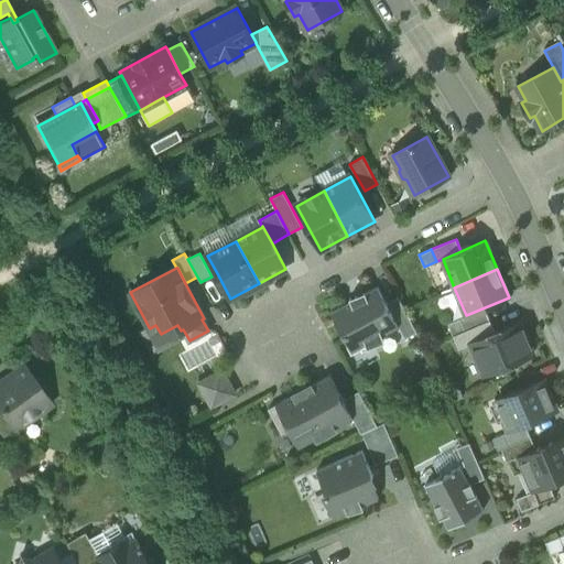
[(347,346),(351,354),(367,346),(368,348),(383,342),(382,338),(388,335),(387,333),(399,326),(387,303),(378,286),(365,294),(350,302),(332,312),(348,344),(346,345),(347,346)]
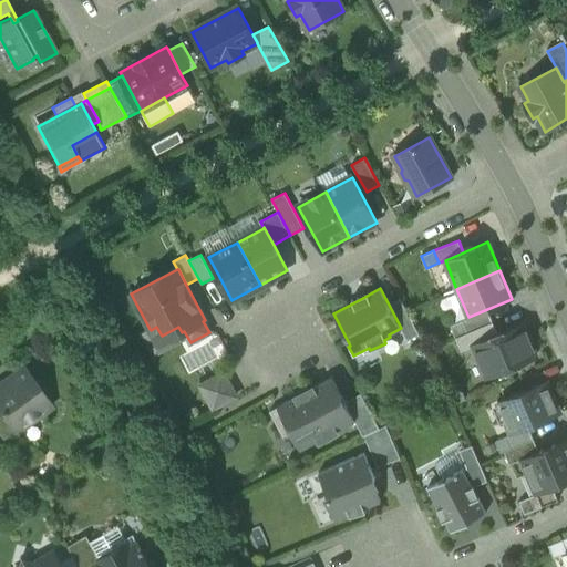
[(401,328),(408,340),(420,333),(401,299),(389,305),(401,328)]
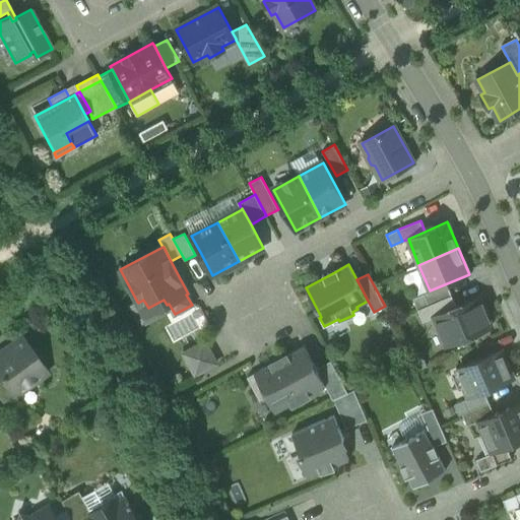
[(425,294),(430,305),(452,295),(447,283),(430,290),(425,294)]
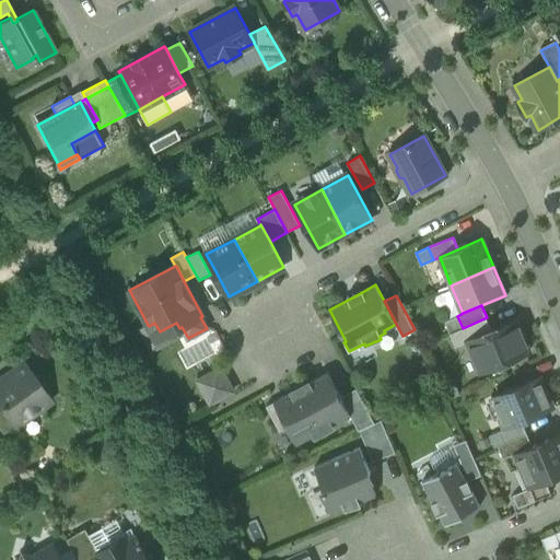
[(445,321),(450,333),(463,328),(457,316),(445,321)]
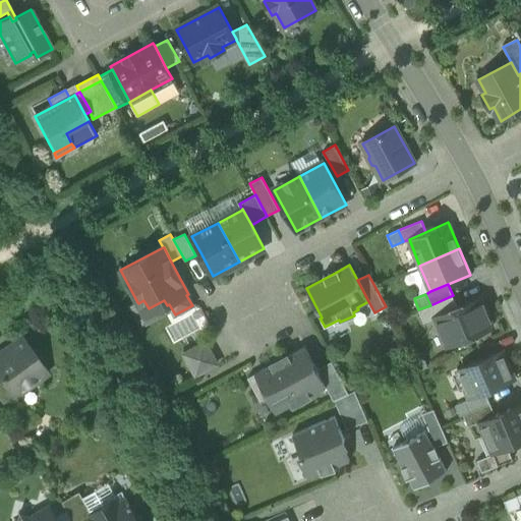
[(435,316),(457,306),(453,295),(430,305),(418,309),(424,323),(436,317),(435,316)]
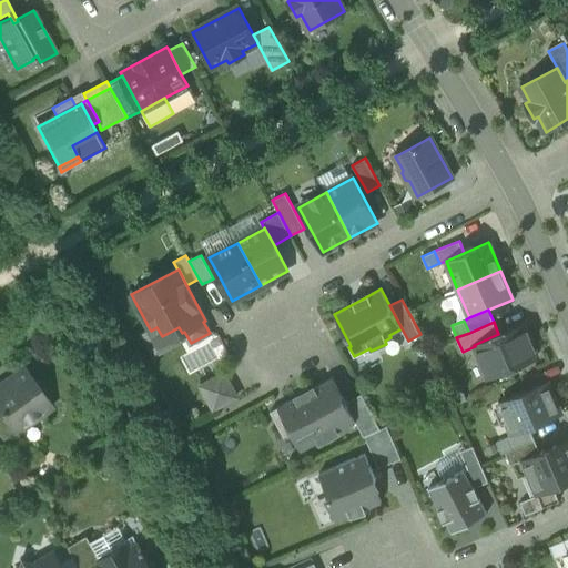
[(475,346),(488,377),(537,357),(524,324),(498,334),(474,345),(475,346)]
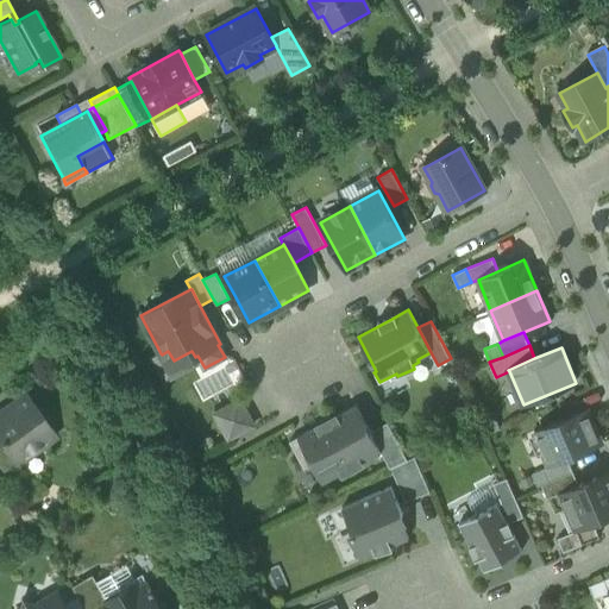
[(162,355),(161,353),(155,356),(168,380),(201,362),(198,356),(195,357),(192,351),(174,360),(168,351),(162,355)]
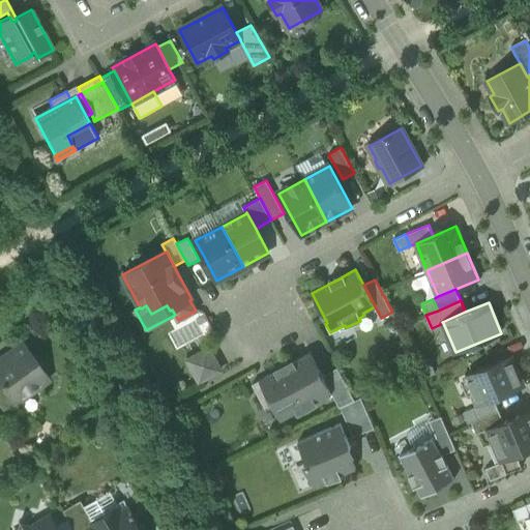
[(0,386),(13,404),(48,379),(40,369),(42,363),(36,355),(31,356),(23,345),(0,360),(0,386)]
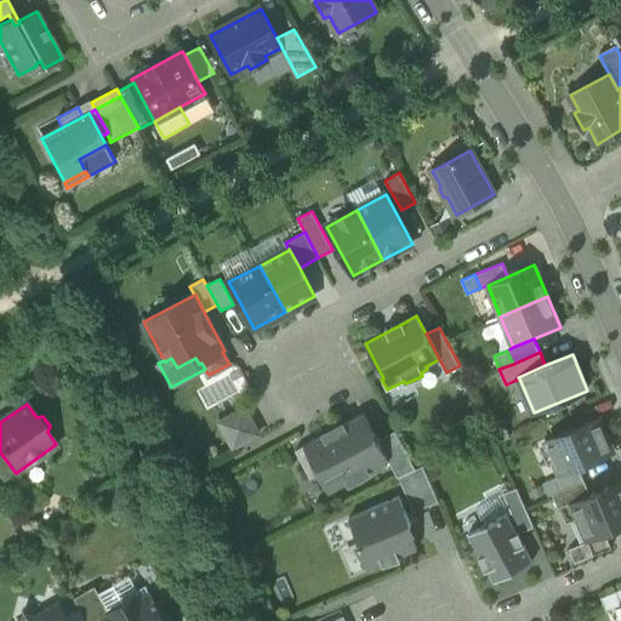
[(220,422),(234,448),(260,433),(245,408),(220,422)]
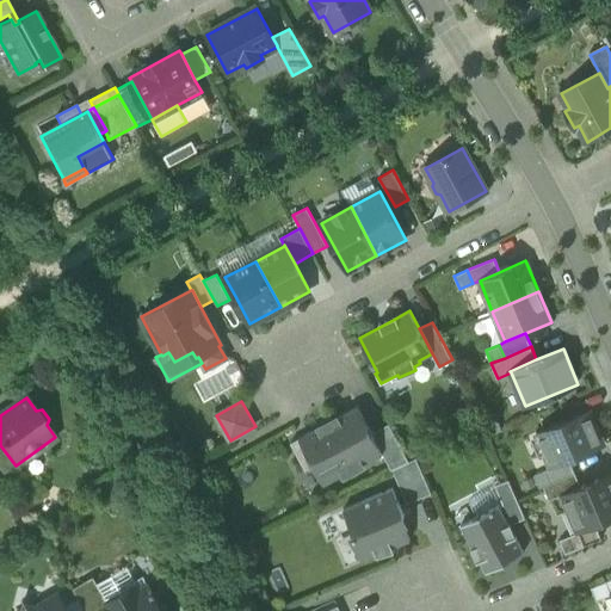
[(358,406),(298,438),(314,466),(325,485),(382,454),(383,454),(372,432),(358,406)]
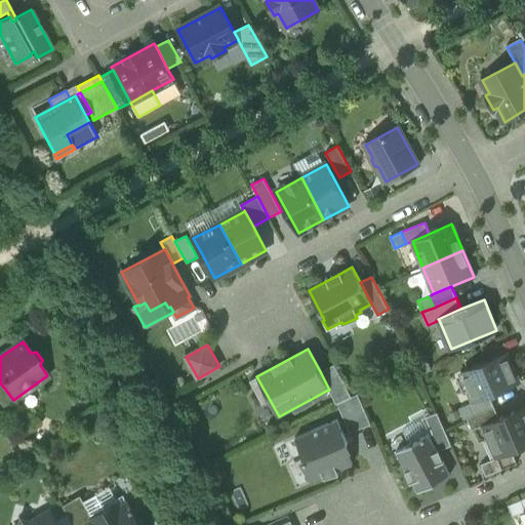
[(460,371),(474,402),(489,395),(519,382),(506,352),(460,371)]
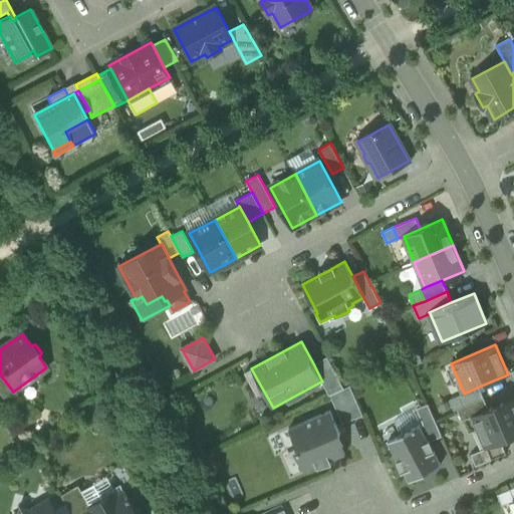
[(329,396),(330,395),(344,388),(327,356),(313,363),(322,381),(321,381),(329,396)]
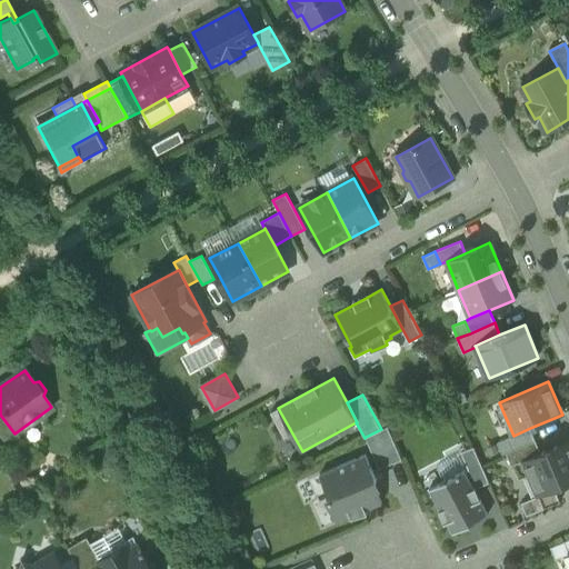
[(285,438),(292,433),(278,408),(270,412),(285,438)]
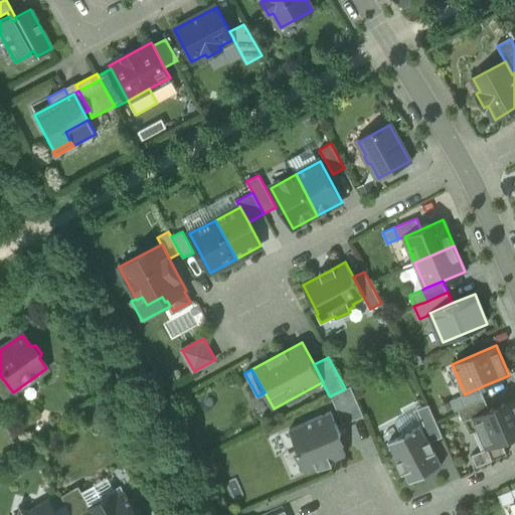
[(0,395),(10,409),(19,402),(13,392),(0,375),(0,395)]
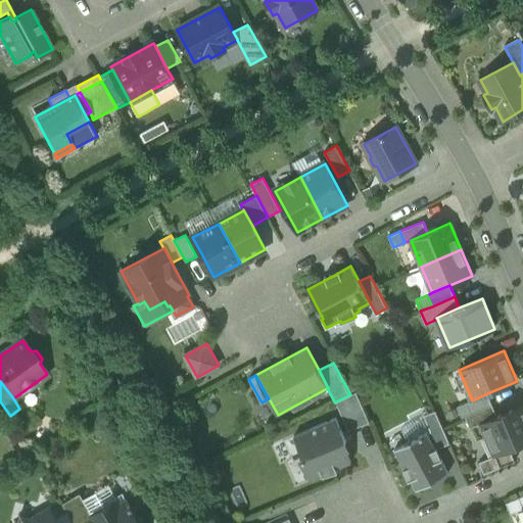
[(357,392),(350,394),(336,401),(340,413),(349,409),(358,427),(369,422),(357,392)]
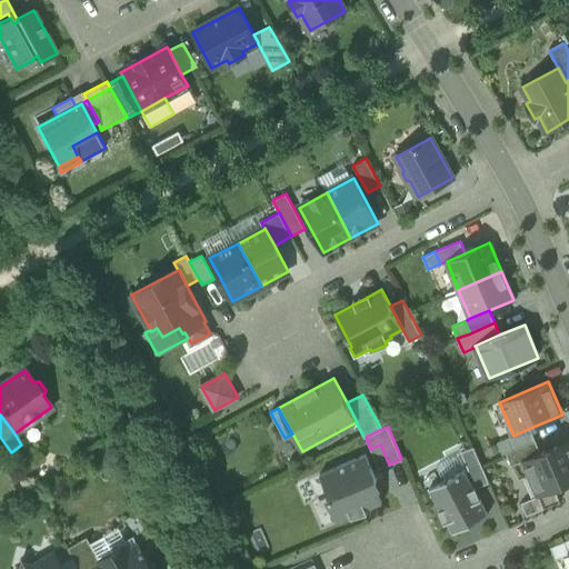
[(507,438),(512,450),(536,440),(530,428),(513,436),(507,438)]
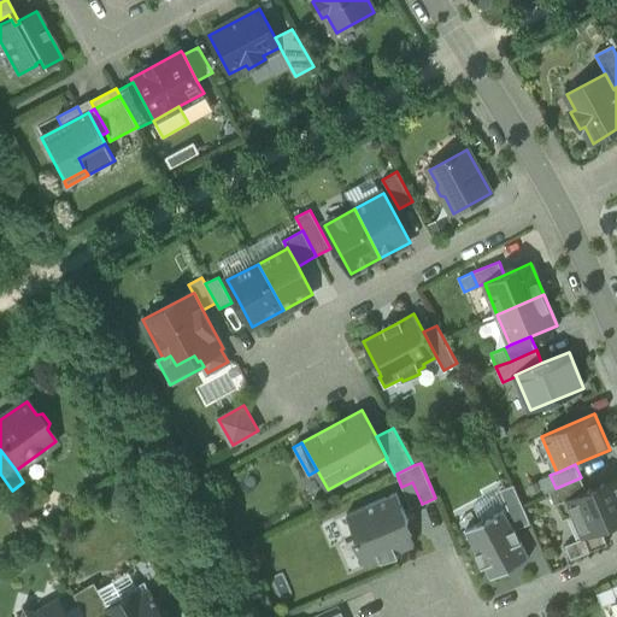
[(556,488),(550,475),(539,480),(545,493),(548,492),(556,488)]
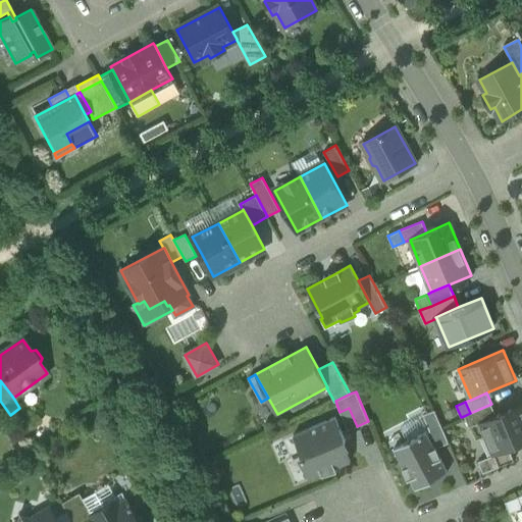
[(480,422),(496,415),(491,404),(470,413),(464,416),(469,427),(480,422)]
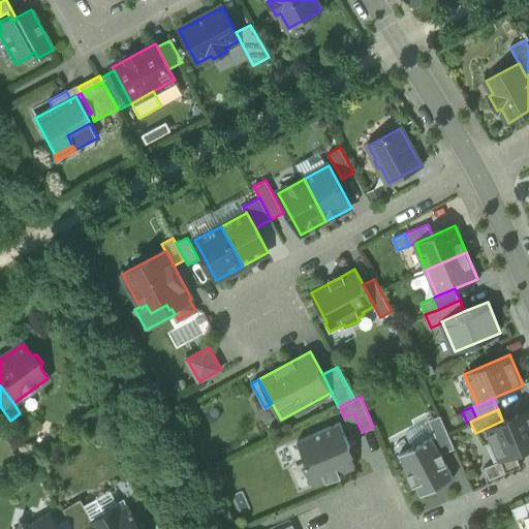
[(487,428),(500,461),(516,455),(528,448),(528,409),(502,421),(487,428)]
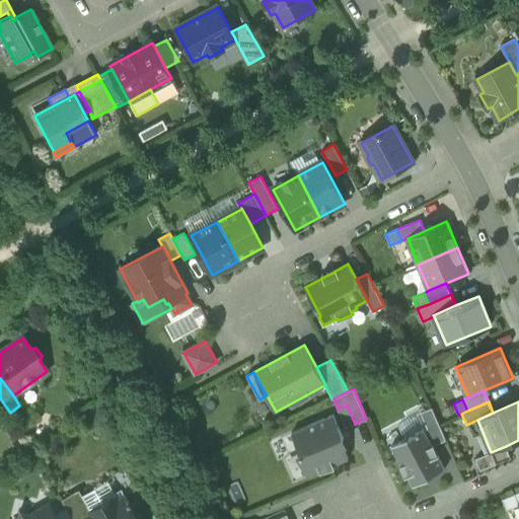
[(347,405),(338,410),(346,428),(355,424),(347,405)]
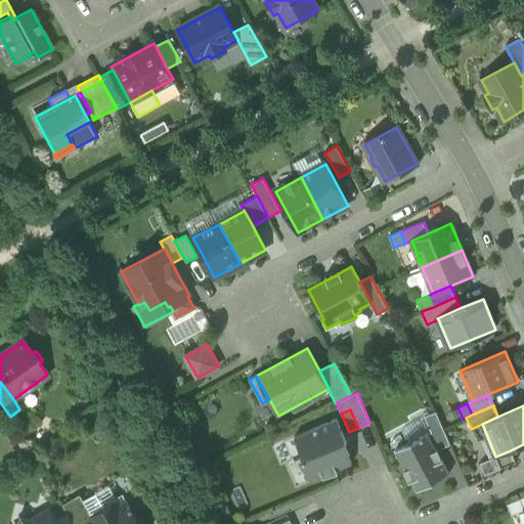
[(428,434),(437,450),(450,444),(436,411),(425,417),(432,432),(428,434)]
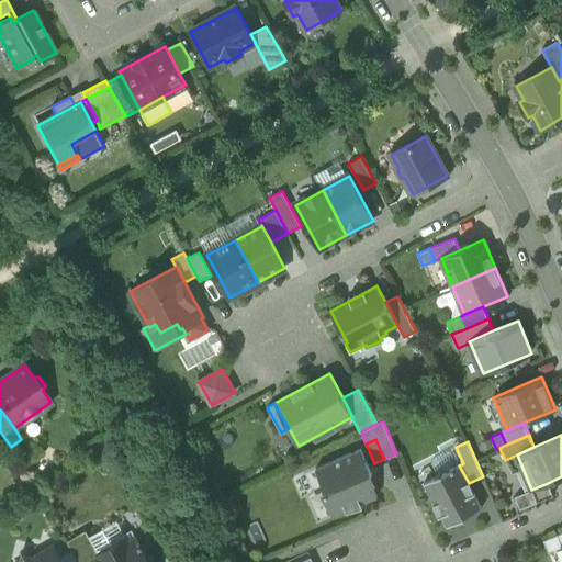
[(333,516),(347,510),(361,504),(377,497),(368,475),(372,473),(368,462),(367,463),(361,449),(315,469),(325,490),(322,491),(333,516)]
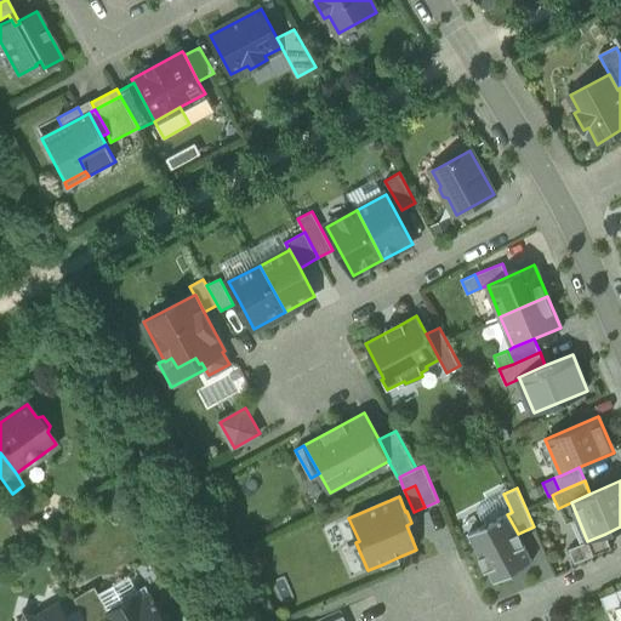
[(488,570),(494,582),(507,575),(508,576),(518,571),(517,569),(533,562),(518,534),(507,514),(507,513),(468,534),(480,556),(479,557),(484,569),(484,571),(488,570)]
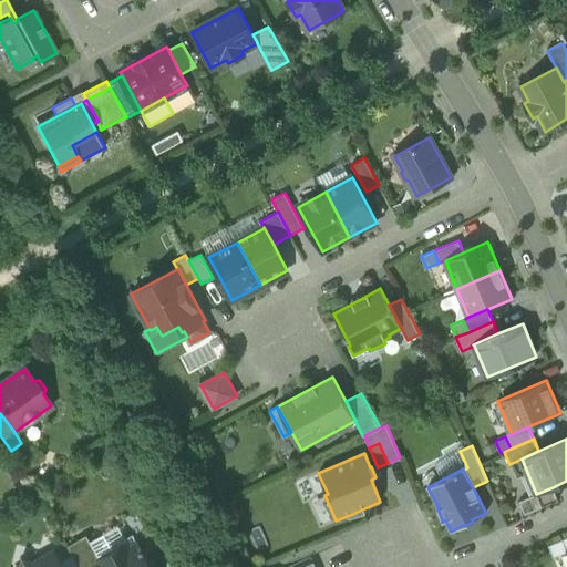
[(553,487),(536,494),(519,501),(525,514),(558,500),(553,487)]
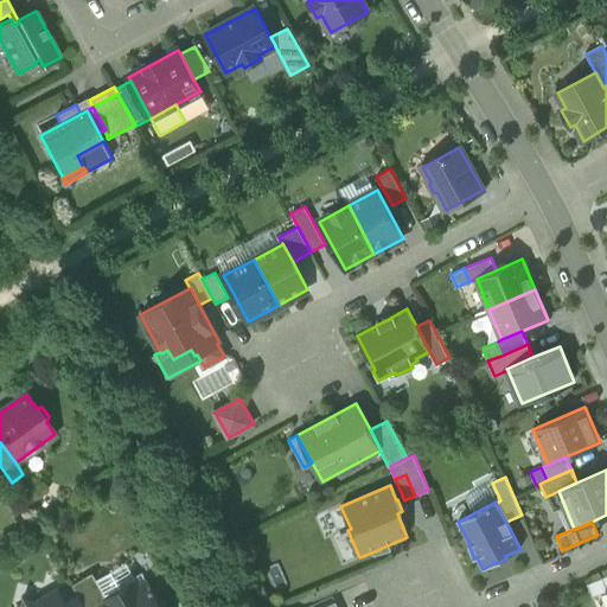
[(72,585),(84,606),(113,606),(108,599),(94,573),(72,585)]
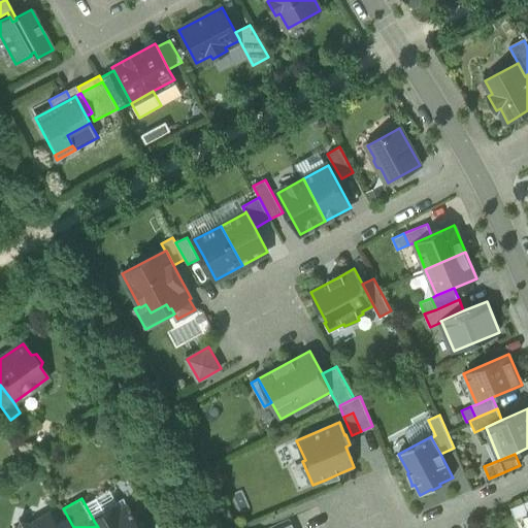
[(527,514),(527,499),(510,507),(516,519),(527,514)]
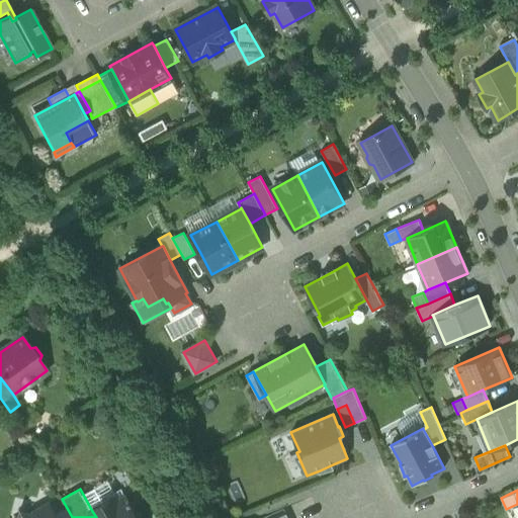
[(138,517),(130,504),(132,503),(130,501),(128,502),(125,497),(119,500),(117,497),(92,511),(96,517),(138,517)]
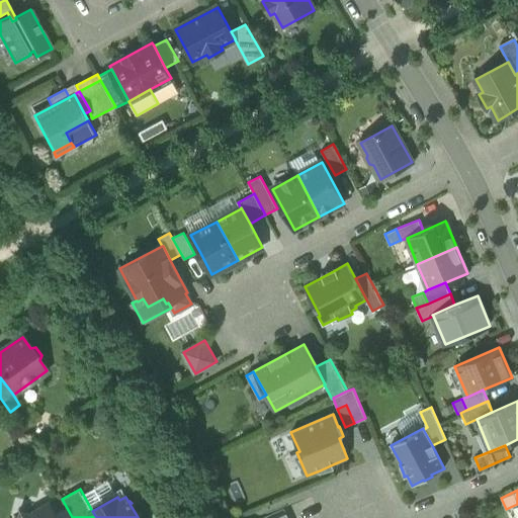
[(59,517),(51,503),(29,515),(18,512),(16,517),(59,517)]
